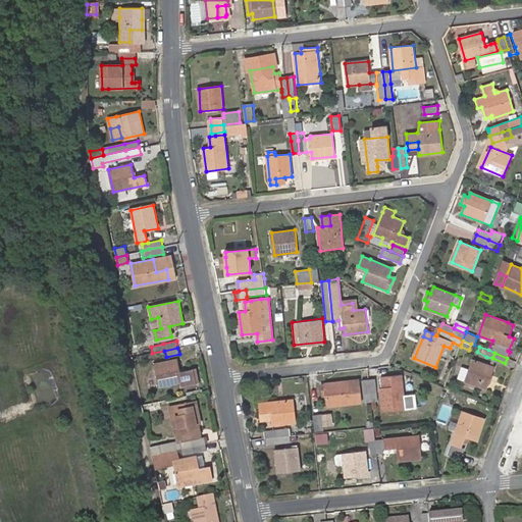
[(177,359),(155,364),(159,386),(183,381),(183,384),(196,382),(193,370),(180,372),(177,359)]
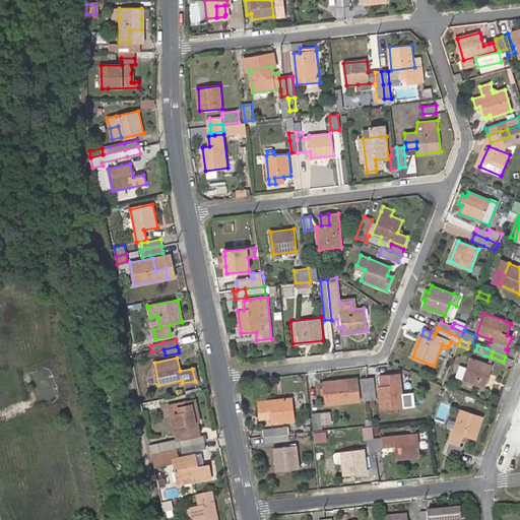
[(455,378),(463,380),(484,387),(492,366),(470,358),(467,368),(460,366),(455,378)]
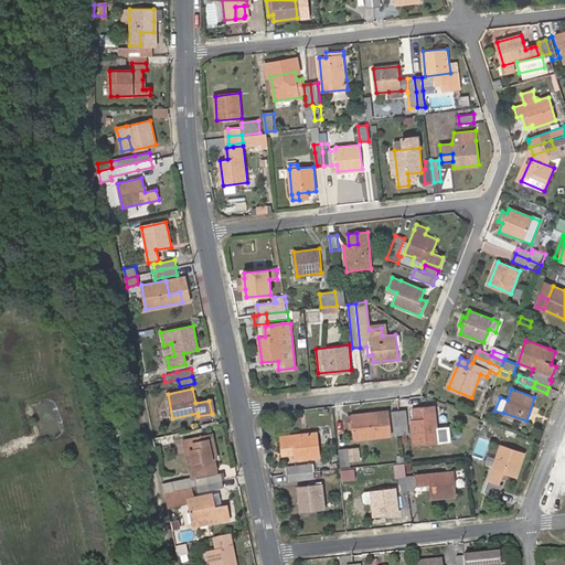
[(438,430),(435,405),(425,406),(425,408),(426,418),(414,419),(411,419),(414,445),(439,441),(446,441),(444,429),(438,430)]
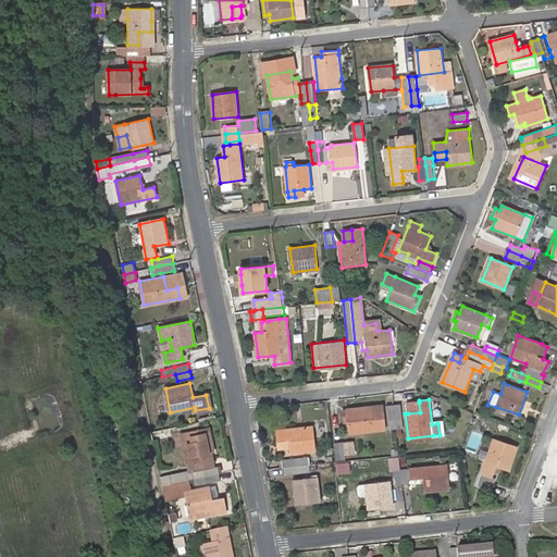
[(420,412),(419,403),(407,404),(408,413),(420,412)]
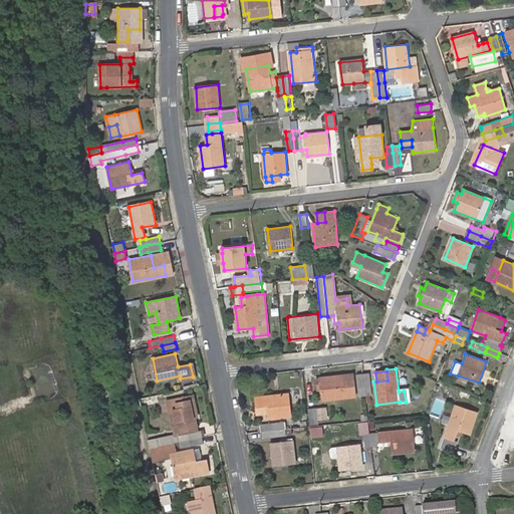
[(363,373),(364,387),(365,396),(371,395),(371,386),(369,372),(363,373)]
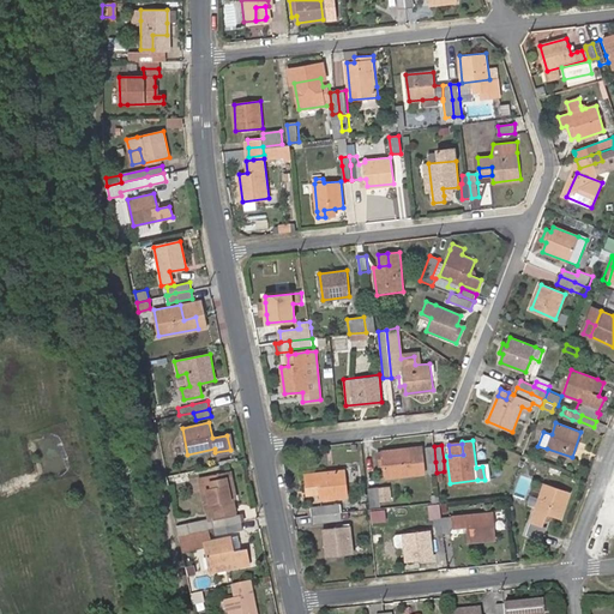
[(437,473),(435,462),(434,446),(426,446),(427,462),(429,480),(437,479),(437,473)]
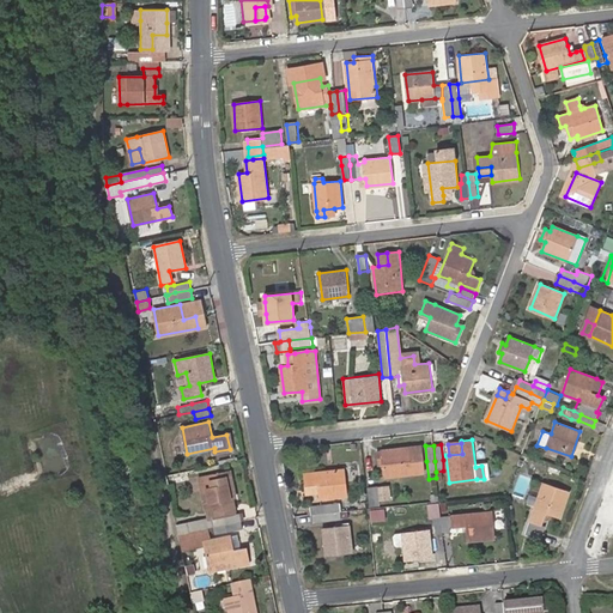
[(381,450),(384,477),(424,473),(423,461),(410,462),(408,447),(381,450)]
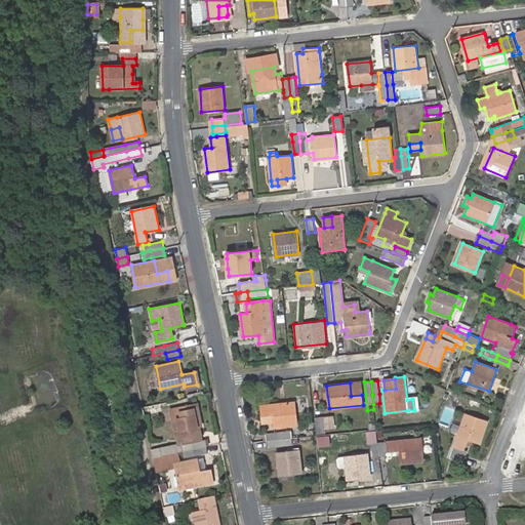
[(296,423),(294,401),(259,405),(260,414),(261,422),(273,421),(273,427),(296,423)]
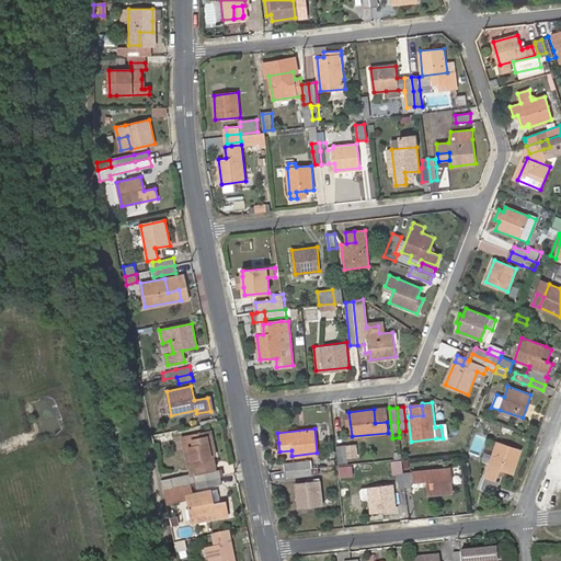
[(187,435),(195,471),(204,469),(203,458),(214,456),(216,455),(212,431),(187,435)]
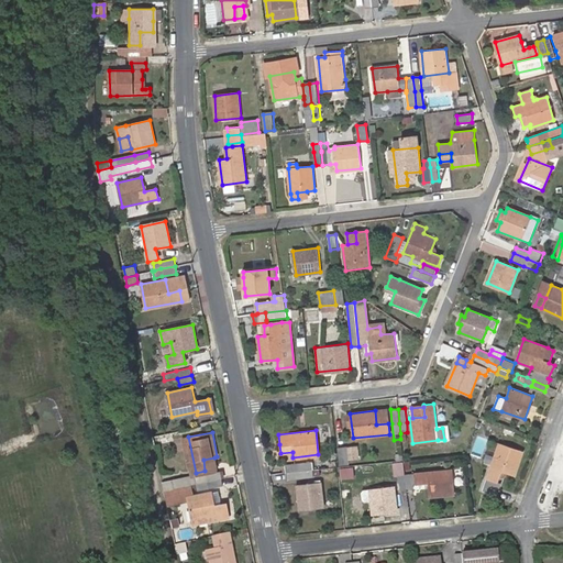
[(184,438),(184,439),(190,474),(196,473),(188,437),(184,438)]
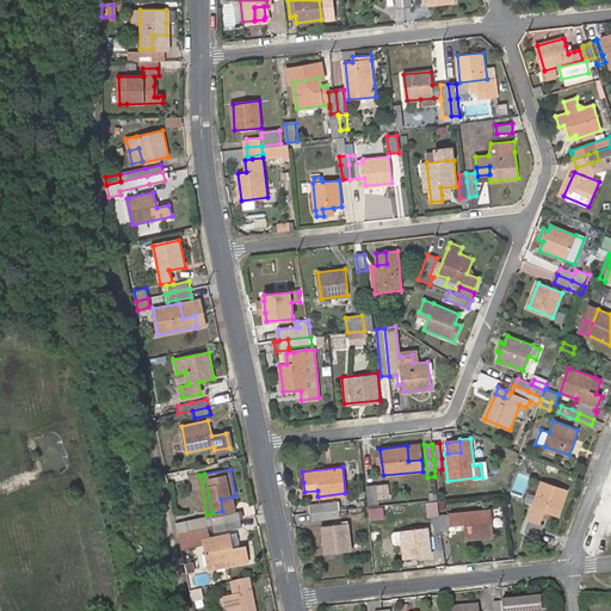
[(542,481),(529,518),(539,523),(541,518),(544,519),(549,517),(549,512),(559,516),(567,491),(542,481)]
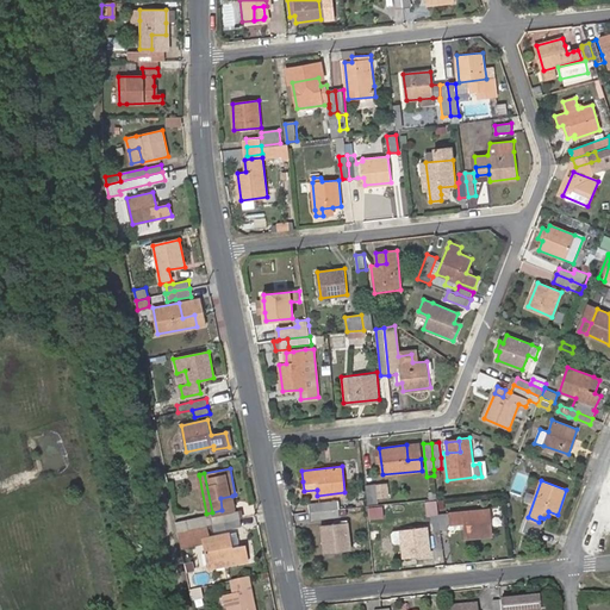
[(366,485),(365,490),(367,506),(378,505),(377,489),(375,484),(366,485)]
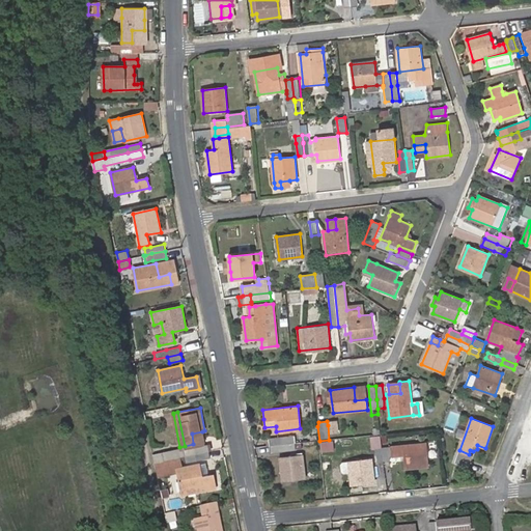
[(204,442),(202,431),(192,434),(193,444),(204,442)]
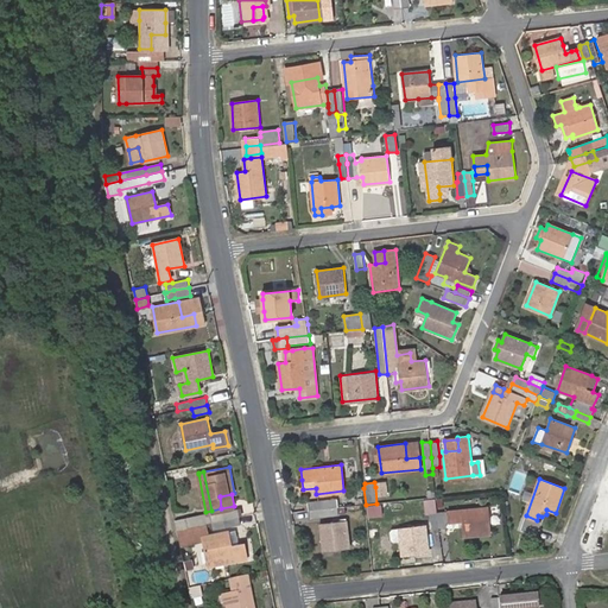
[(428,500),(430,512),(431,527),(439,526),(438,511),(436,499),(428,500)]
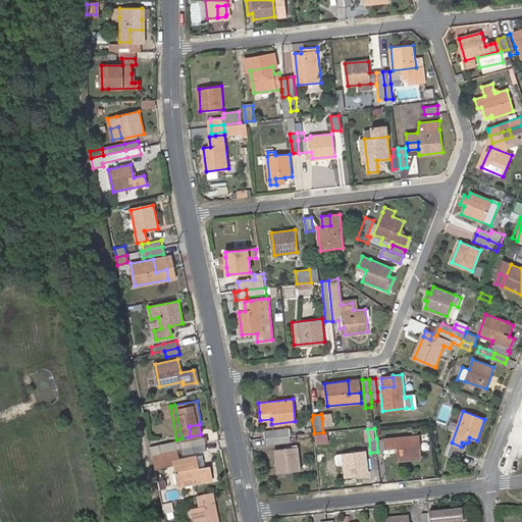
[(290,429),(277,430),(264,432),(265,438),(278,437),(291,435),(290,429)]
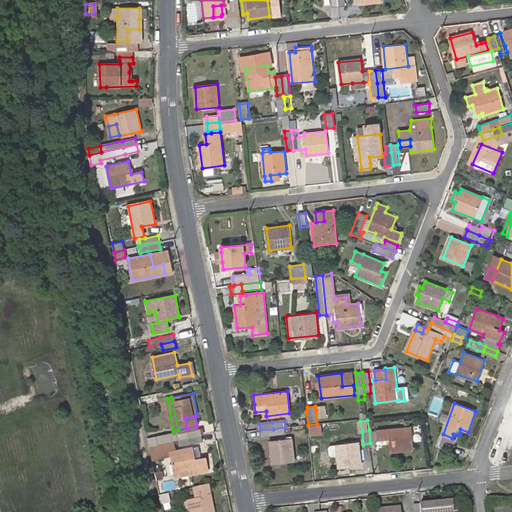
[(285,427),(273,429),(260,430),(260,437),(273,435),(286,434),(285,427)]
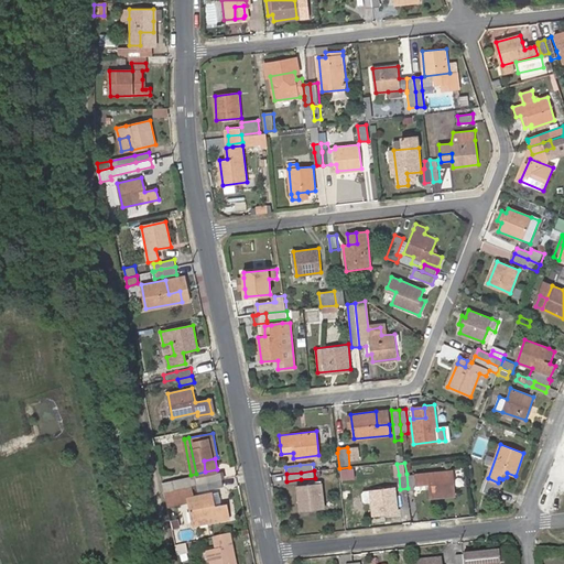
[(454,470),(416,474),(418,484),(429,484),(431,497),(456,495),(454,470)]
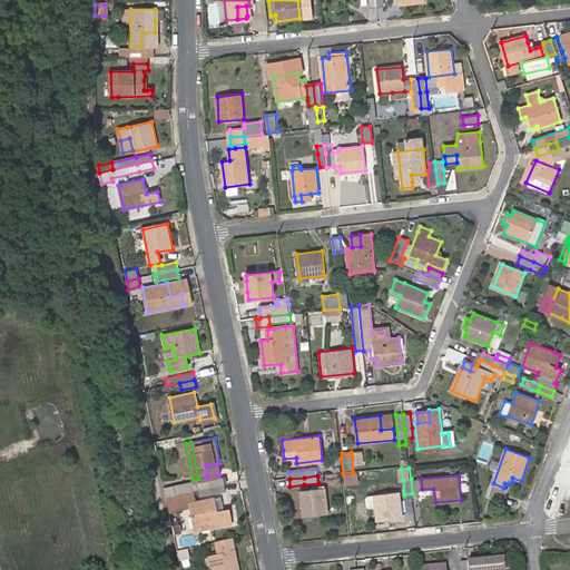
[(190,492),(196,491),(196,490),(209,488),(224,484),(222,478),(208,480),(198,482),(192,484),(165,490),(166,497),(190,492)]
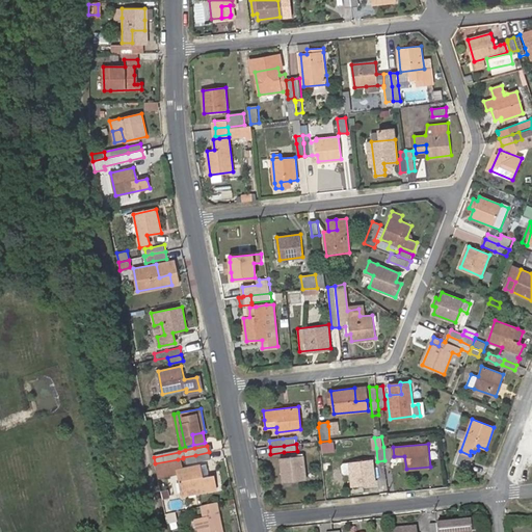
[(390,446),(383,447),(384,460),(392,460),(392,456),(391,448),(390,446)]
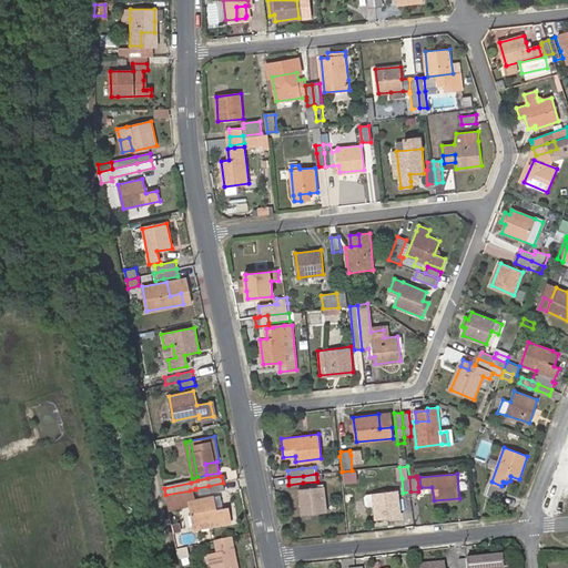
[(501,486),(492,482),(490,487),(504,493),(505,487),(501,486)]
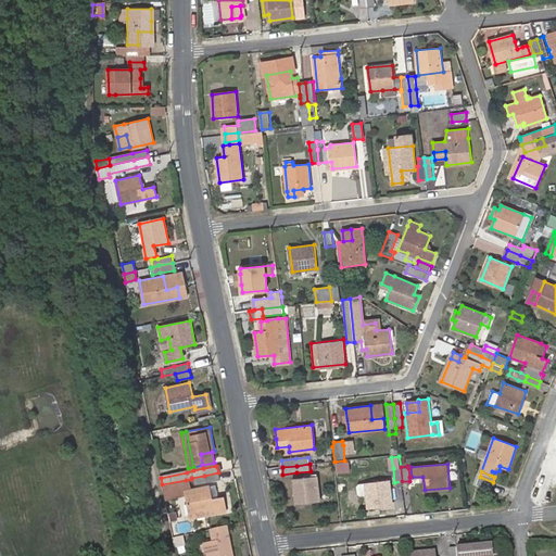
[(219,480),(218,472),(204,476),(191,478),(191,479),(192,485),(205,482),(219,480)]
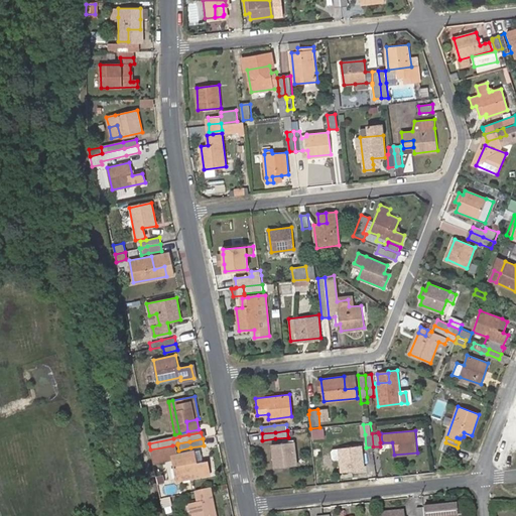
[(271,444),(274,467),(296,465),(294,441),(271,444)]
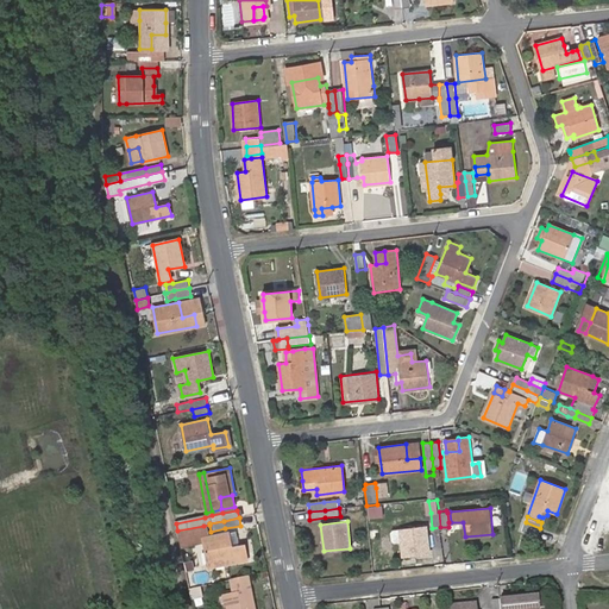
[(540,528),(526,522),(522,531),(538,535),(540,528)]
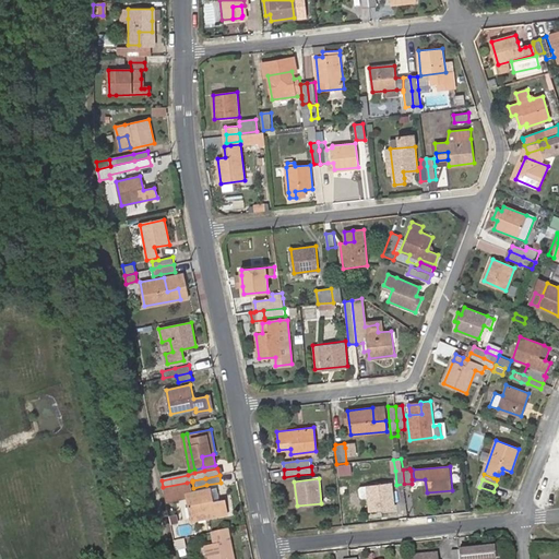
[(189,492),(187,483),(163,487),(166,501),(187,497),(186,494),(189,492)]
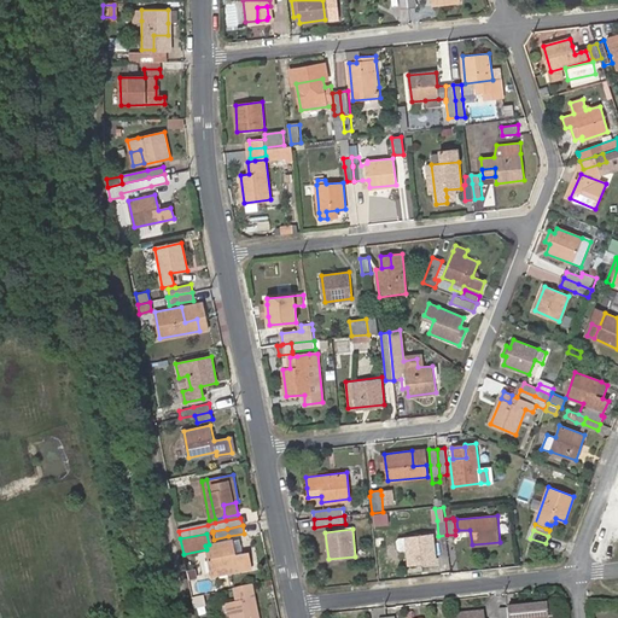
[(432,535),(406,537),(406,538),(407,551),(408,564),(435,561),(432,535)]
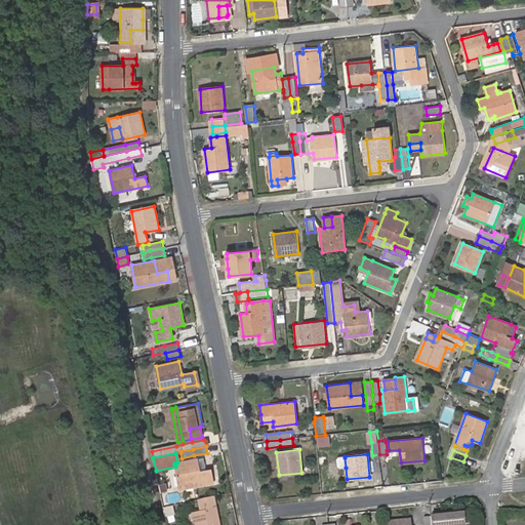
[(346,468),(345,457),(339,458),(337,461),(337,467),(340,469),(346,468)]
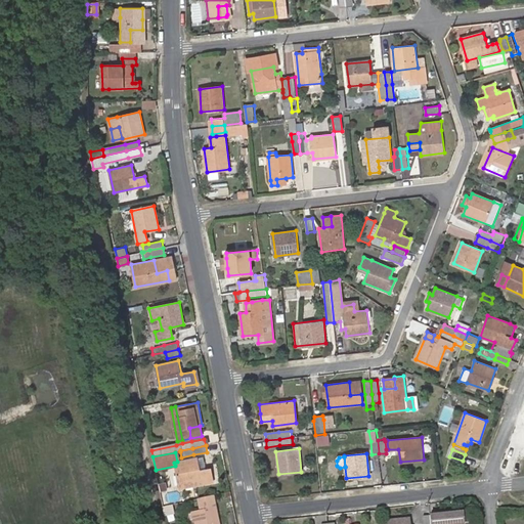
[(175,466),(179,485),(212,479),(210,469),(200,471),(197,457),(177,462),(174,463),(175,466)]
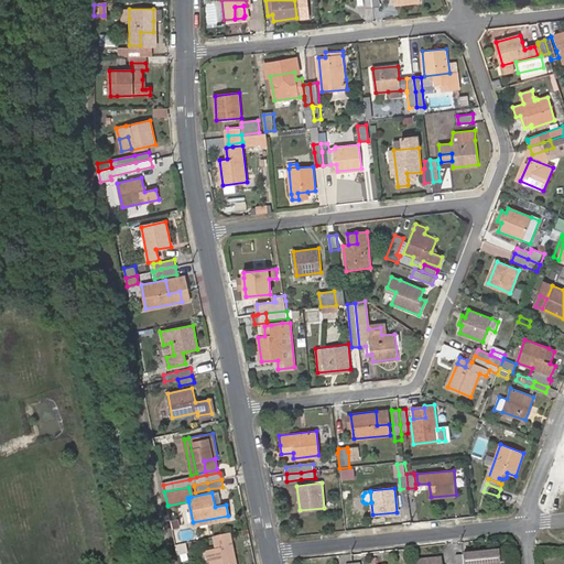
[(235,563),(231,548),(229,534),(212,538),(215,551),(207,552),(209,563),(235,563)]
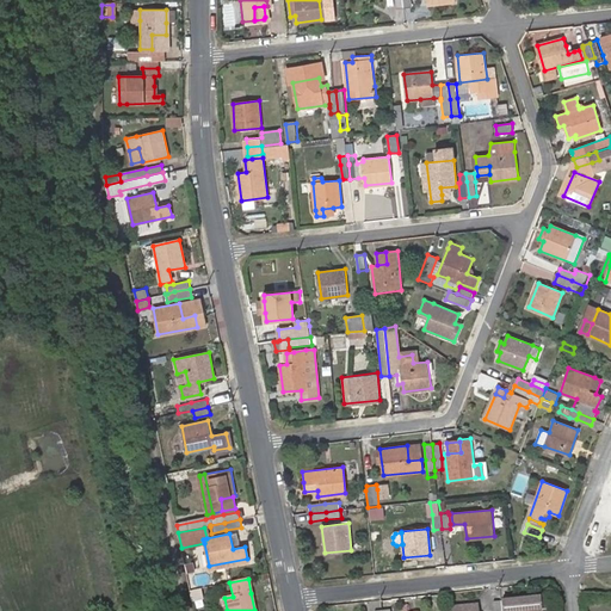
[(547,610),(541,610),(539,597),(501,600),(503,610),(547,610)]
